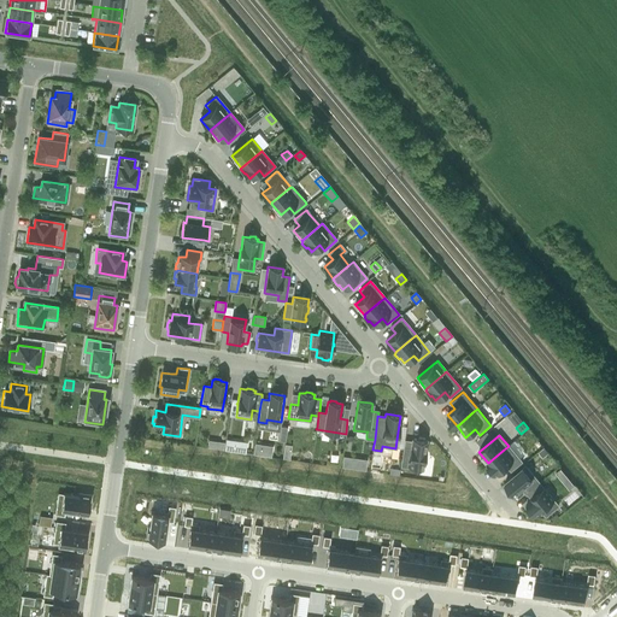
[(400,464),(400,466),(422,469),(427,441),(424,440),(424,439),(418,438),(418,440),(411,439),(410,447),(403,446),(400,464)]
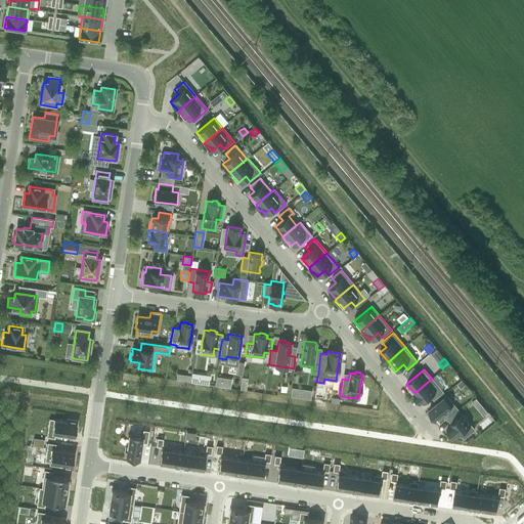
[(191,374),(190,382),(198,383),(199,375),(191,374)]
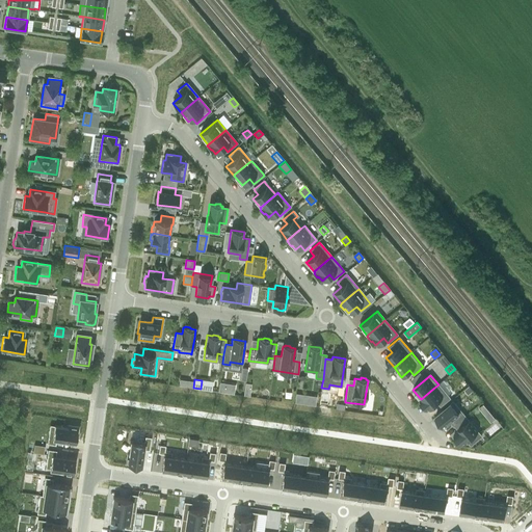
[(439,384),(434,388),(421,399),(428,408),(436,402),(441,406),(450,399),(450,398),(439,384)]
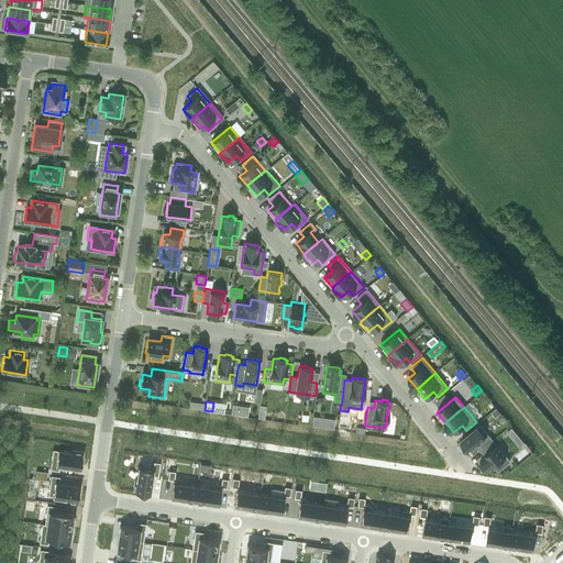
[(496,409),(492,414),(495,418),(500,414),(496,409)]
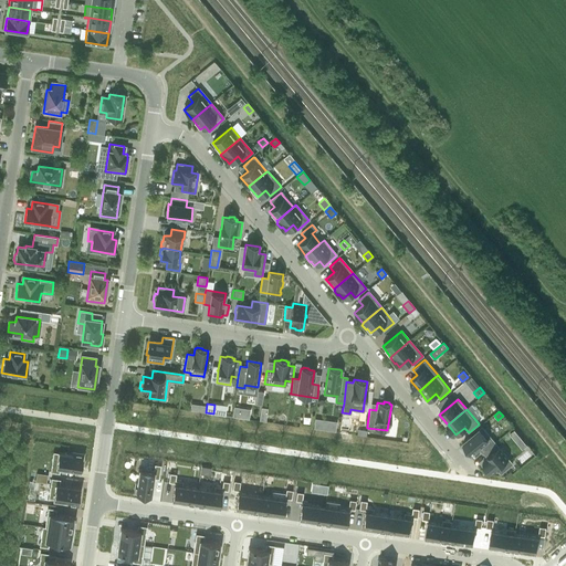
[(315,419),(313,429),(324,430),(325,420),(315,419)]
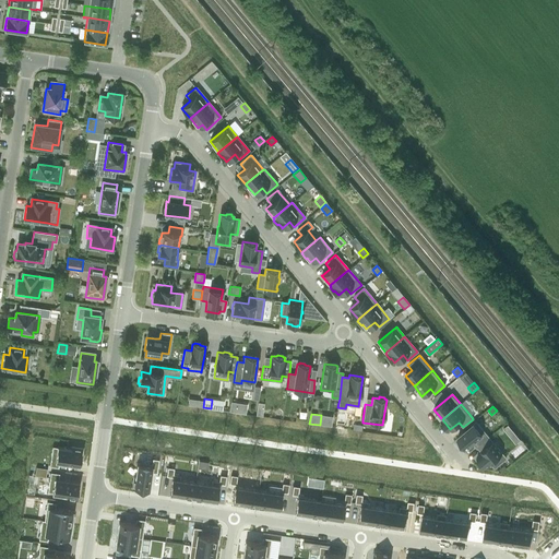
[(478,447),(489,438),(476,423),(458,438),(466,448),(473,442),(477,448),(477,447),(478,447)]
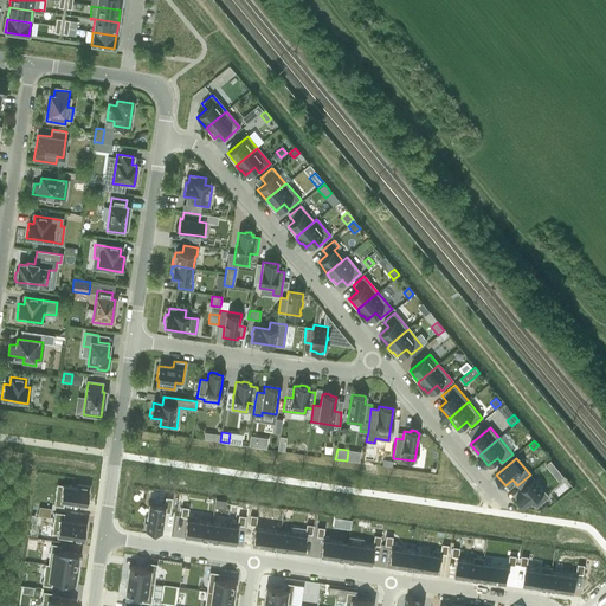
[(550,461),(546,465),(550,471),(555,468),(550,461)]
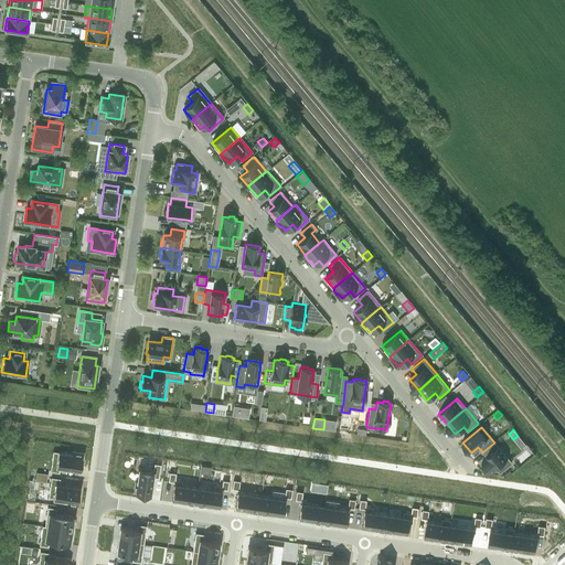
[(508,459),(494,443),(483,451),(482,451),(487,457),(482,461),(491,471),(496,467),(500,472),(511,464),(508,459)]
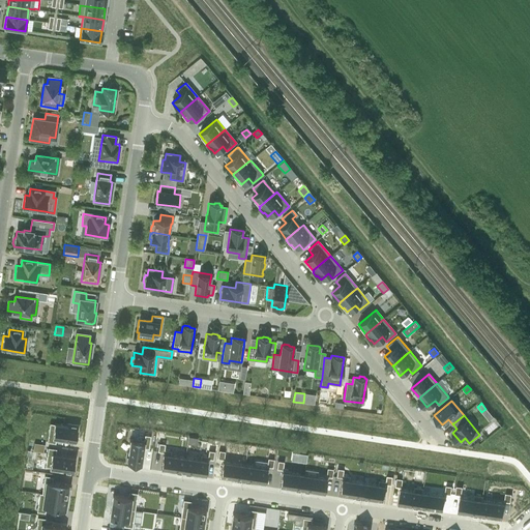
[(50,423),(47,442),(55,443),(56,438),(76,441),(77,433),(78,433),(79,425),(66,423),(66,425),(55,423),(54,424),(50,423)]
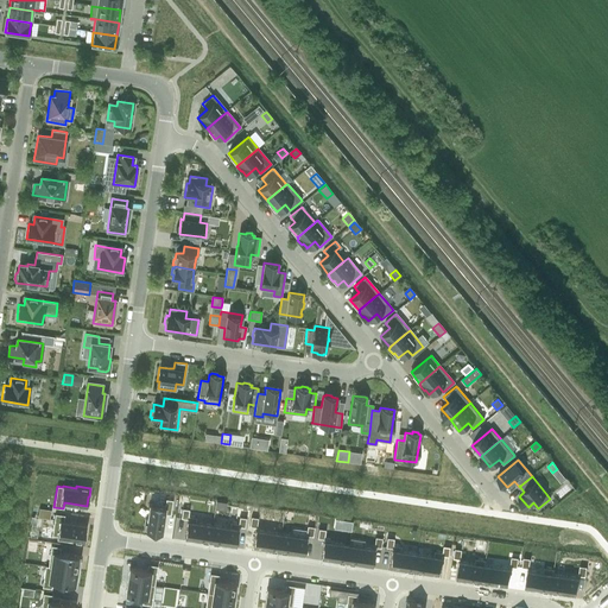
[(145,518),(144,532),(152,533),(152,532),(162,533),(164,514),(170,515),(172,500),(165,499),(165,504),(150,502),(150,505),(147,518),(145,518)]
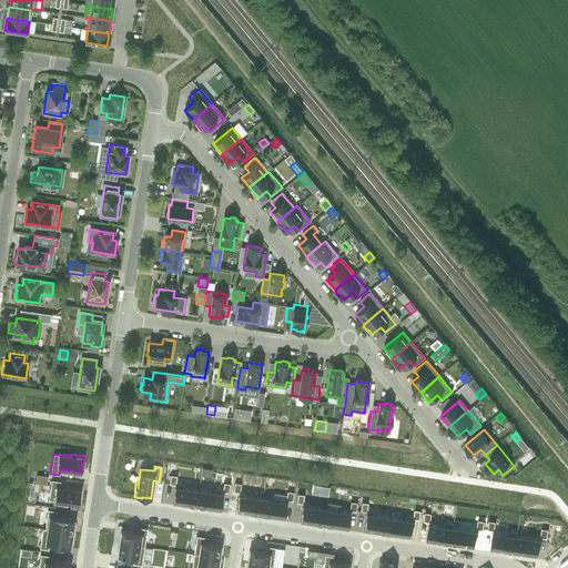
[(170,475),(169,484),(175,485),(174,487),(172,501),(186,504),(185,505),(196,507),(199,490),(183,488),(183,483),(175,482),(176,476),(170,475)]
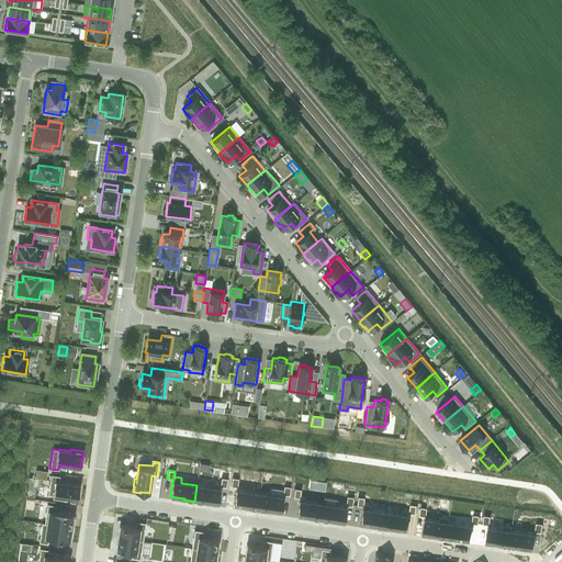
[(51,474),(47,495),(53,495),(53,496),(65,497),(65,499),(78,502),(79,493),(78,493),(79,485),(58,482),(59,476),(51,474)]
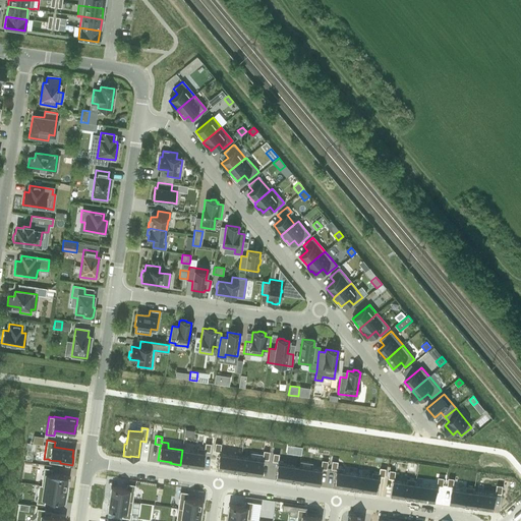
[(182,450),(180,465),(189,466),(189,464),(201,466),(204,453),(205,451),(210,452),(211,444),(205,443),(204,448),(196,447),(196,452),(182,450)]
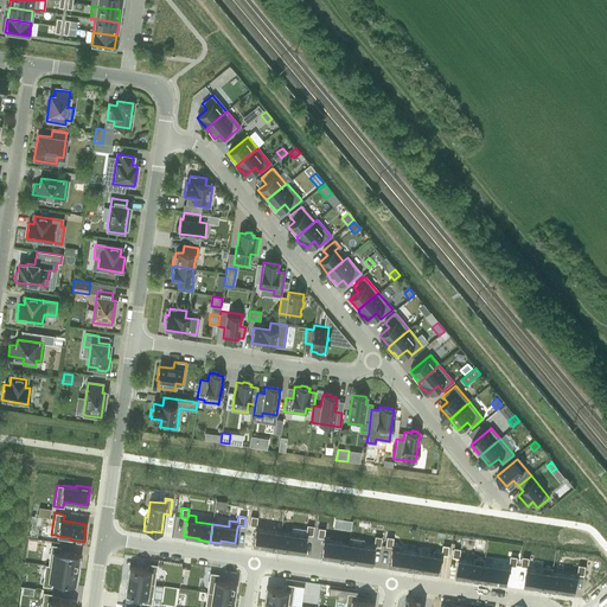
[(318,528),(317,537),(323,538),(323,541),(320,556),(334,558),(334,560),(345,562),(347,544),(331,542),(332,536),(324,535),(325,529),(318,528)]
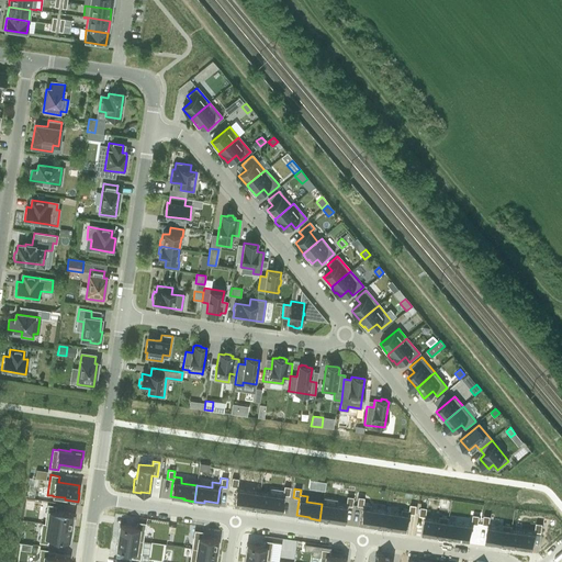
[(236,490),(234,504),(247,506),(247,508),(257,509),(259,493),(236,490)]
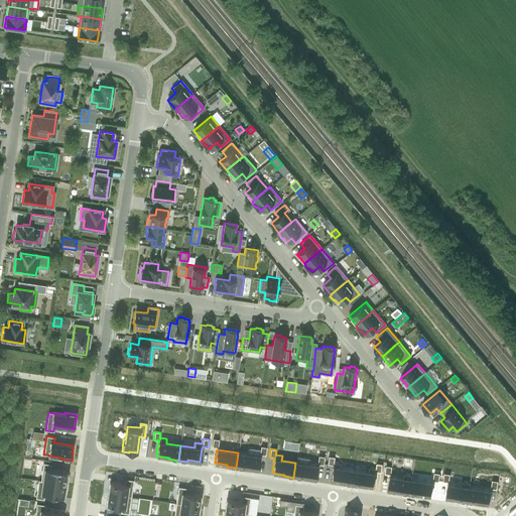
[(238,453),(236,468),(244,469),(245,470),(245,468),(258,470),(260,457),(238,453)]
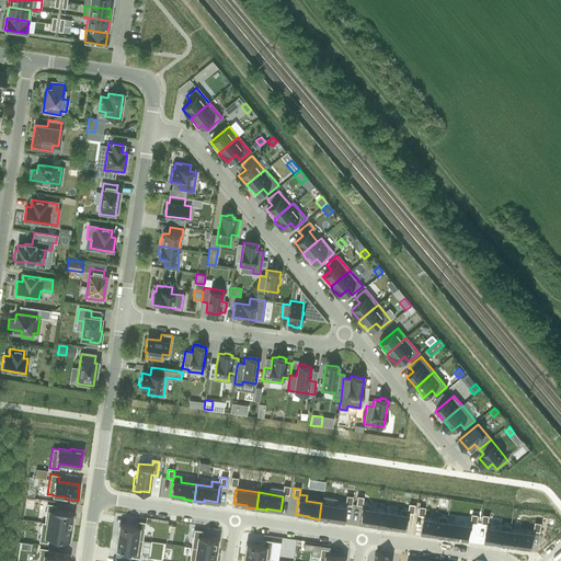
[(356,495),(355,505),(362,505),(361,507),(358,522),(373,524),(373,526),(382,527),(385,511),(369,508),(370,504),(363,503),(363,496),(356,495)]
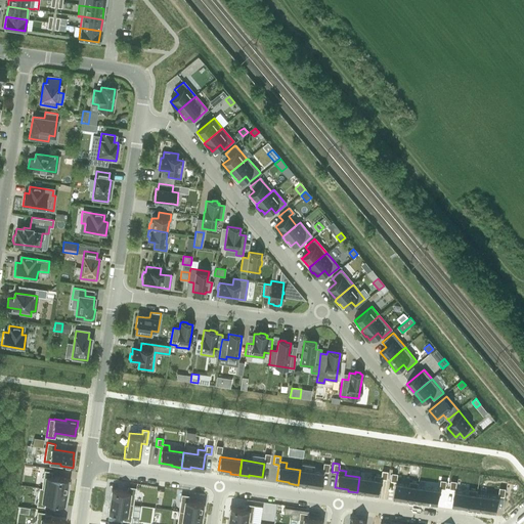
[(41,488),(68,492),(70,480),(68,480),(68,479),(51,477),(52,471),(44,470),(41,488)]
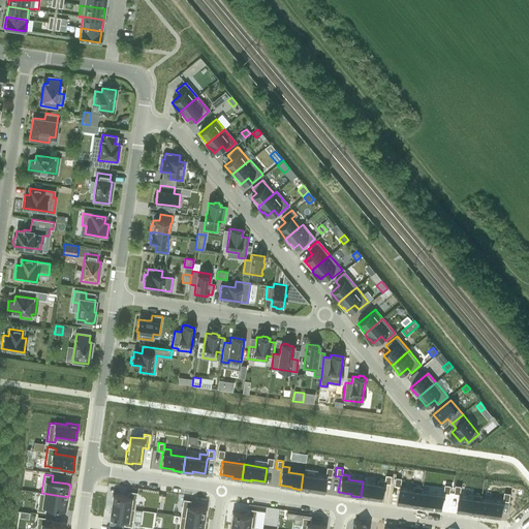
[(303,474),(301,490),(310,491),(311,489),(323,491),(325,477),(303,474)]
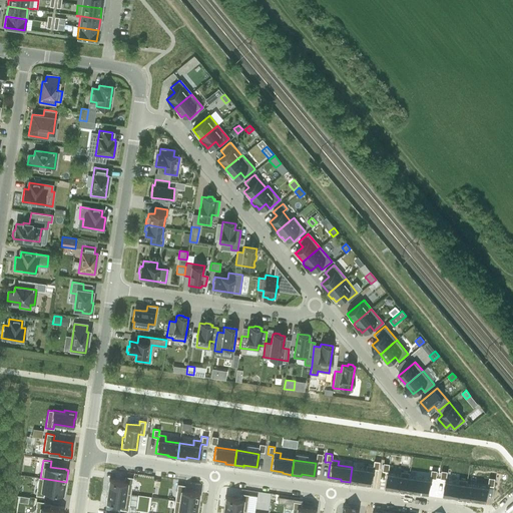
[(352,467),(350,482),(359,484),(359,482),(372,484),(374,471),(374,469),(379,470),(380,461),(374,461),(374,466),(367,465),(366,470),(352,467)]
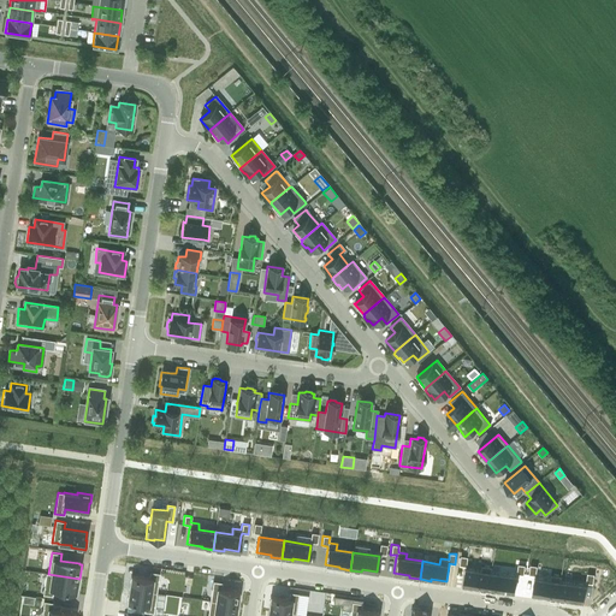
[(466,569),(463,585),(478,587),(478,588),(489,591),(491,573),(492,573),(492,567),(481,566),(480,572),(466,569)]
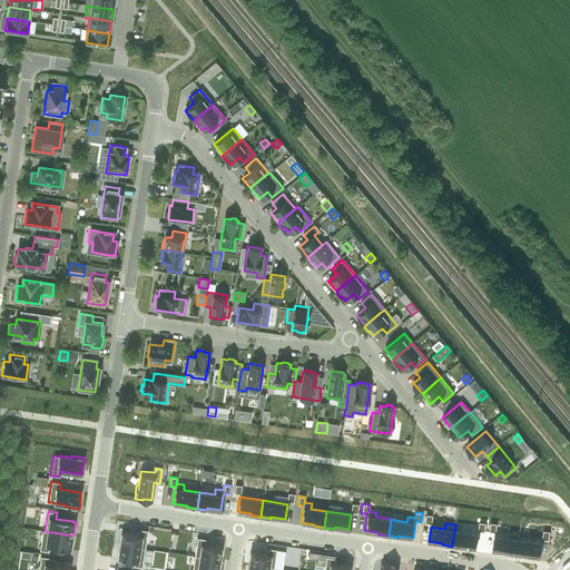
[(121,532),(119,546),(145,549),(147,530),(138,529),(137,534),(121,532)]
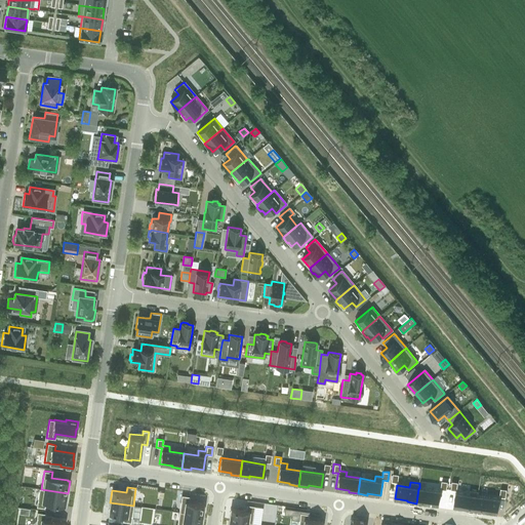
[(39,488),(36,507),(44,509),(45,502),(65,506),(65,505),(66,506),(68,493),(41,489),(39,488)]
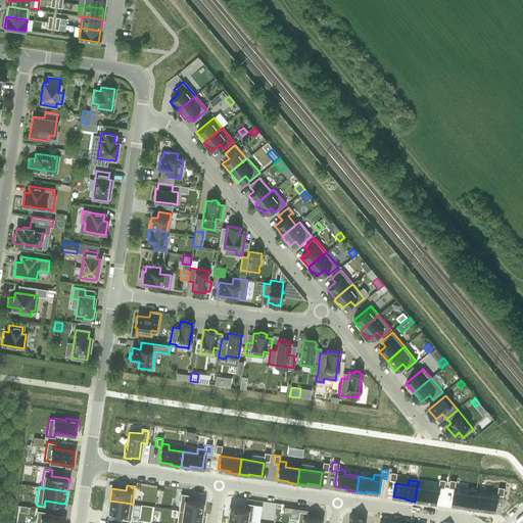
[(417,486),(415,502),(424,503),(424,501),(437,503),(439,489),(418,486),(417,486)]
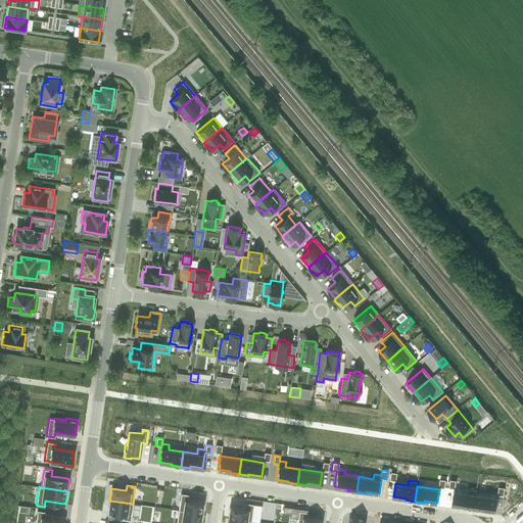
[(454,490),(452,504),(465,506),(464,508),(474,509),(476,493),(476,494),(477,489),(468,487),(467,492),(454,490)]
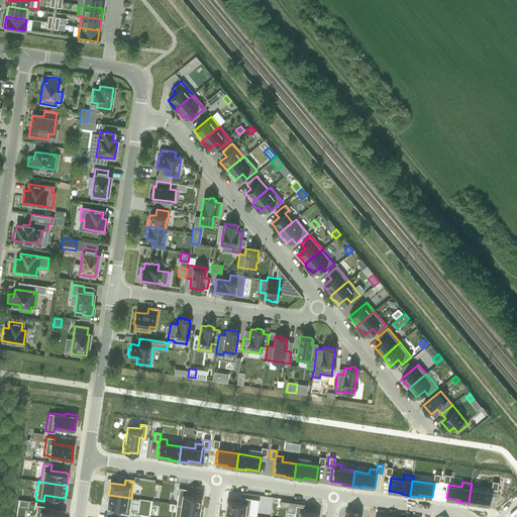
[(179,488),(176,505),(199,508),(200,502),(200,497),(186,495),(186,491),(187,489),(179,488)]
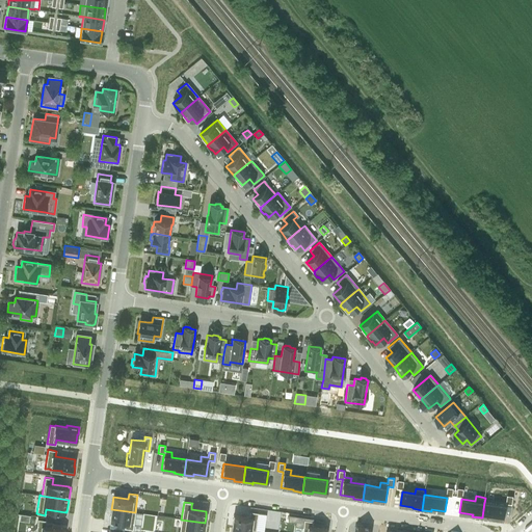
[(484,502),(482,517),(491,520),(491,517),(504,520),(506,506),(484,503),(484,502)]
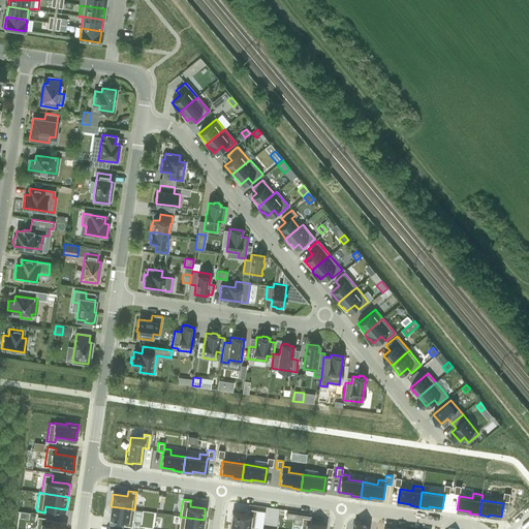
[(111,506),(110,518),(124,520),(123,526),(131,527),(134,509),(111,506)]
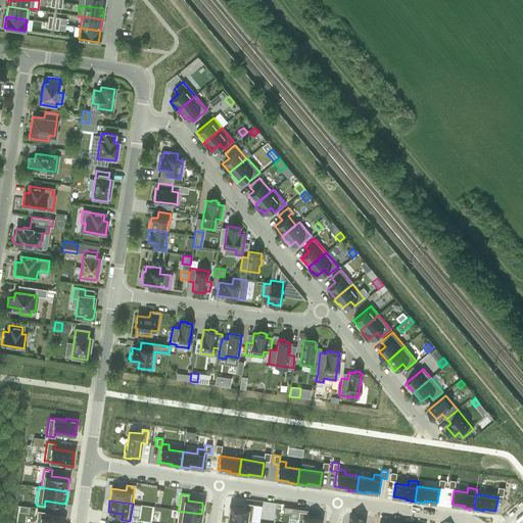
[(229,512),(228,518),(251,521),(253,505),(245,503),(244,509),(230,507),(229,512)]
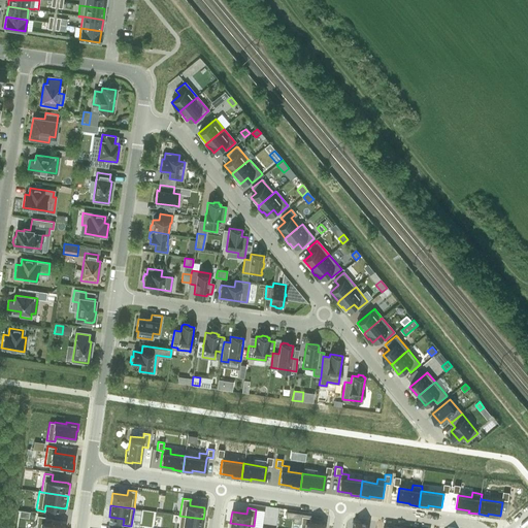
[(37,515),(35,527),(63,527),(64,525),(44,522),(45,517),(37,515)]
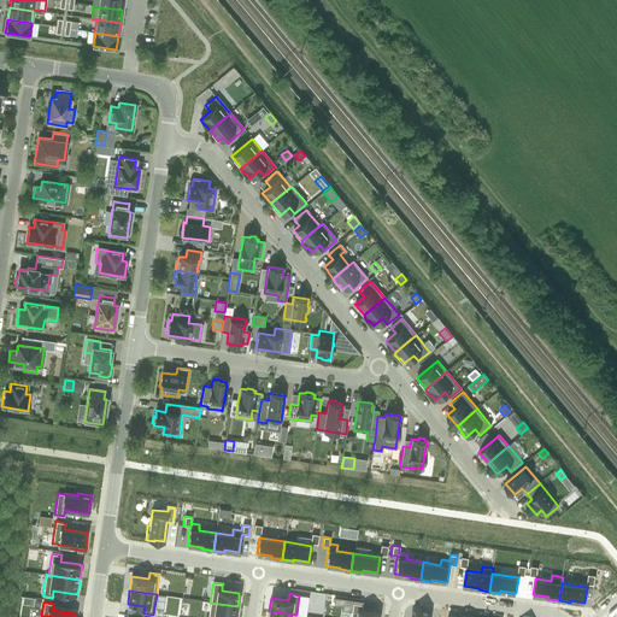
[(210,603),(207,616),(235,616),(238,606),(210,603)]
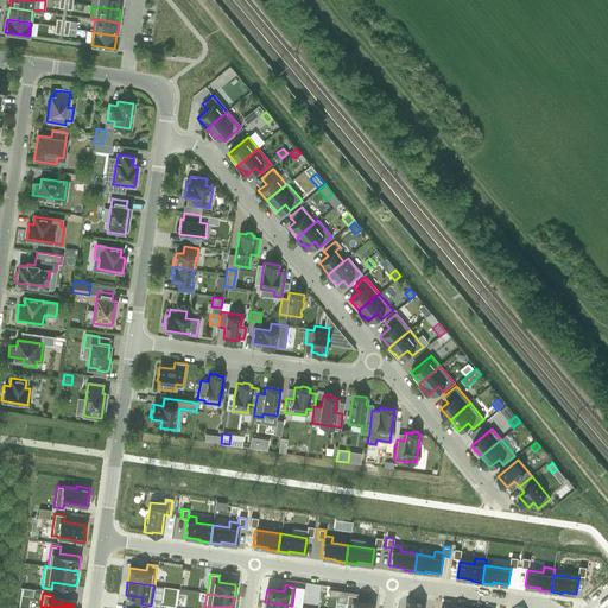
[(347,594),(344,607),(372,607),(373,605),(356,602),(358,595),(347,594)]
